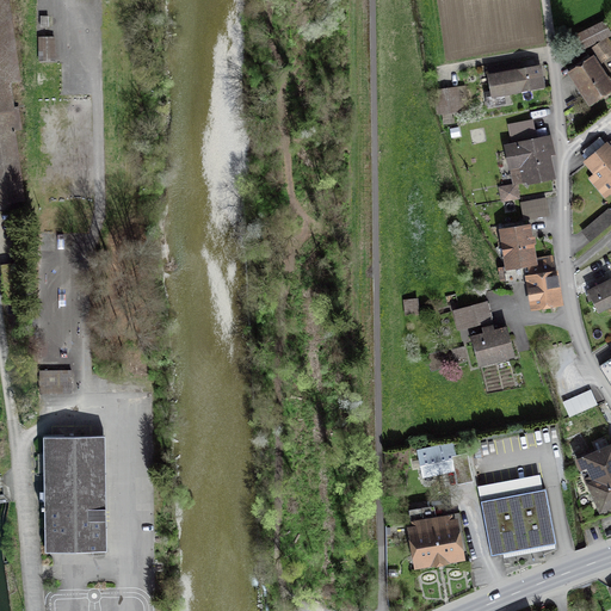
[(604,22),(573,38),(579,49),(610,34),(604,22)]
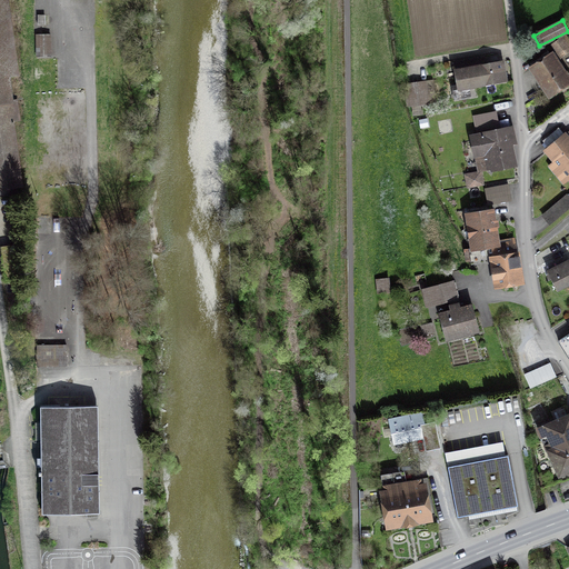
[(51,37),(37,37),(37,56),(52,56),(51,37)]
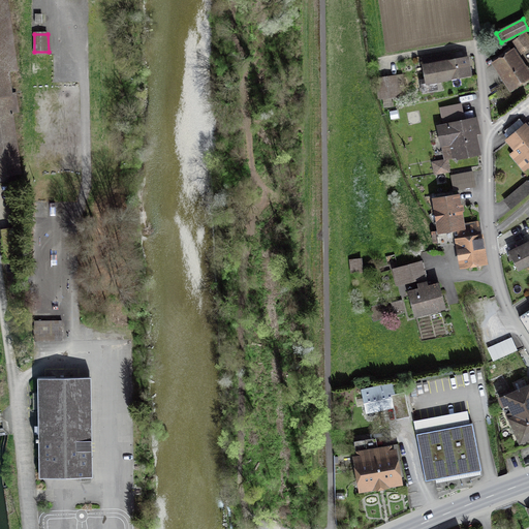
[(528,43),(522,35),(514,41),(521,51),(528,44),(528,43)]
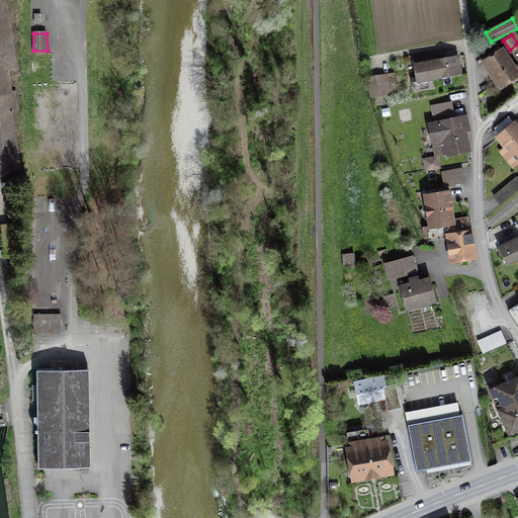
[(517,66),(505,48),(483,63),(503,91),(517,80),(517,66)]
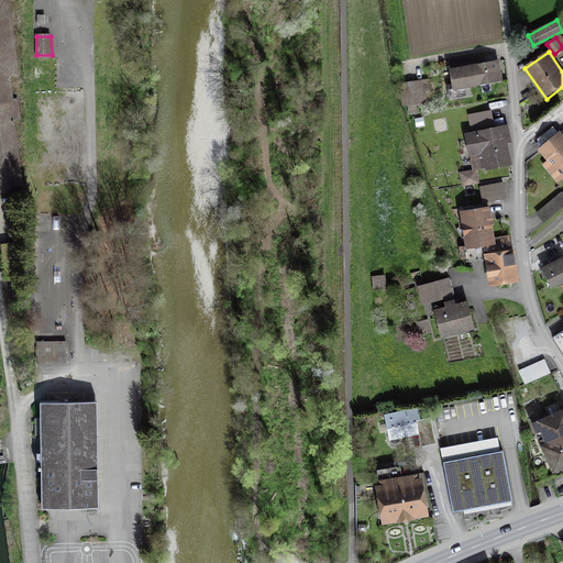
[(473,65),(476,85),(499,80),(496,62),(473,65)]
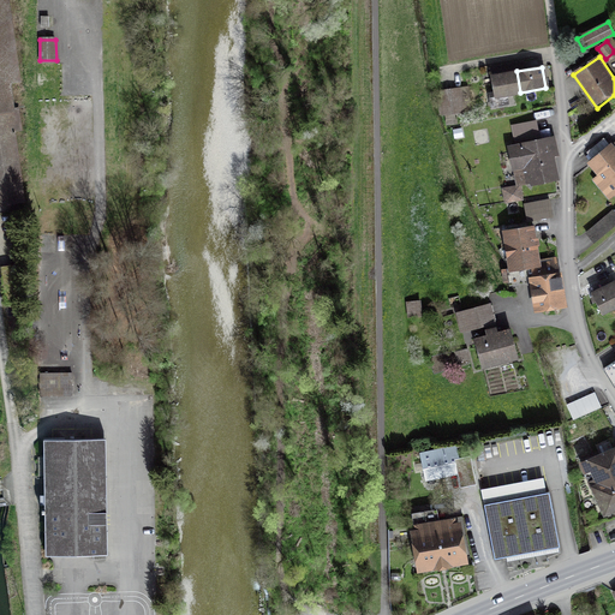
[(520,93),(517,71),(493,75),(495,94),(489,94),(491,109),(515,105),(513,94),(520,93)]
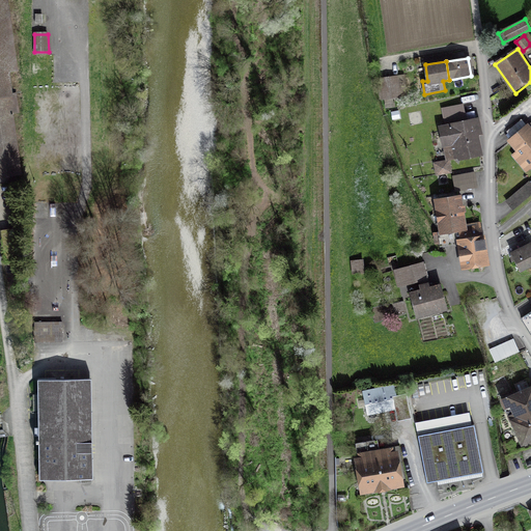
[(398,78),(381,81),(384,109),(401,99),(398,78)]
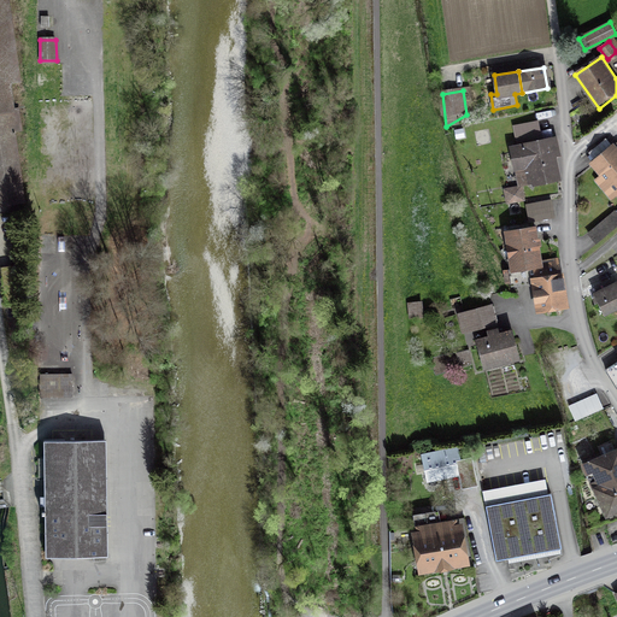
[(516,125),(519,145),(511,146),(519,188),(562,180),(553,140),(541,142),(538,122),(516,125)]
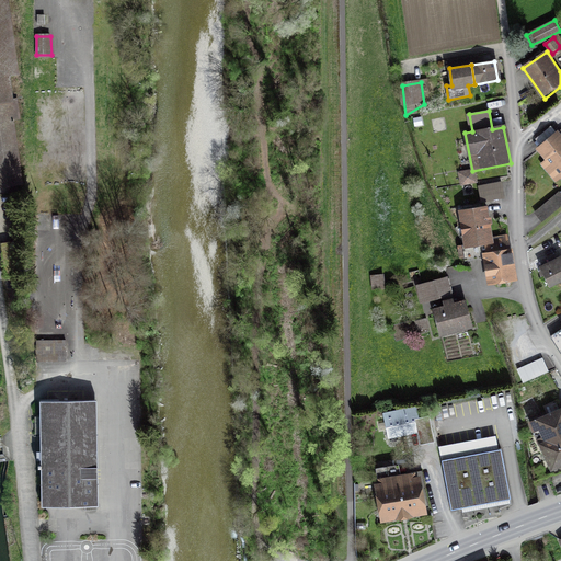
[(560,129),(538,150),(545,158),(560,175),(560,129)]
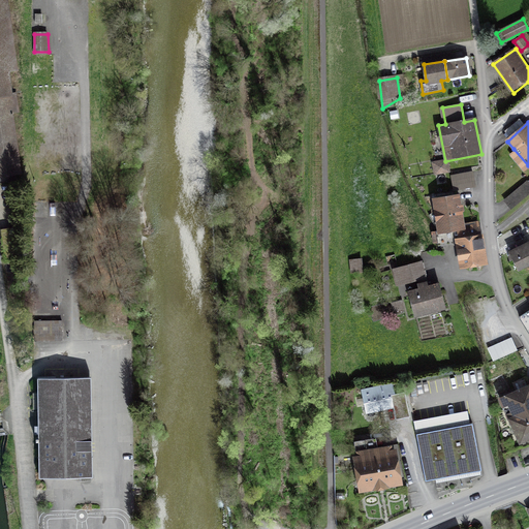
[(448,162),(433,163),(435,176),(450,174),(448,162)]
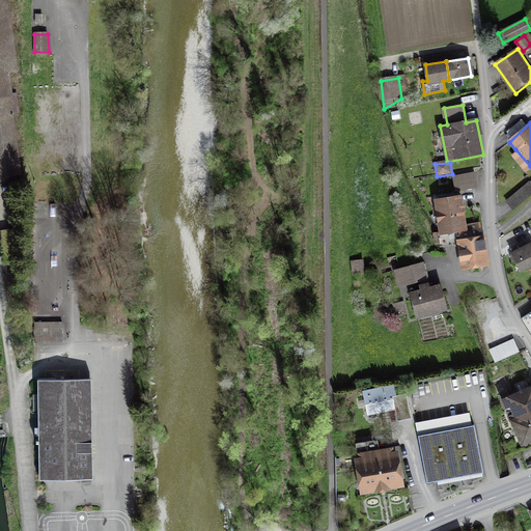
[(473,173),(453,177),(455,190),(476,186),(473,173)]
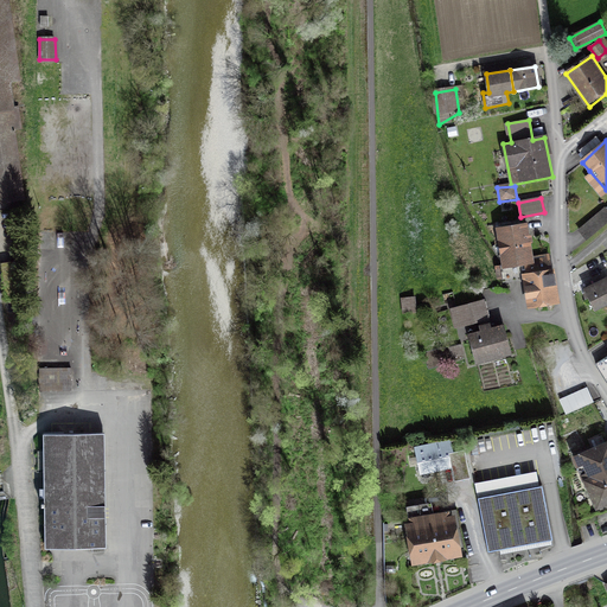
[(606,209),(580,231),(588,241),(606,225),(606,209)]
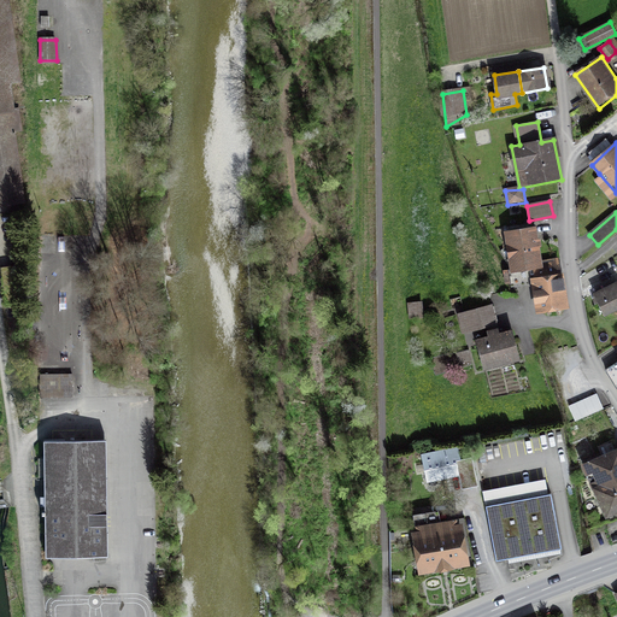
[(557,262),(539,264),(535,245),(533,228),(506,231),(512,268),(507,269),(510,281),(513,280),(515,285),(533,282),(536,309),(563,305),(560,286),(557,262)]
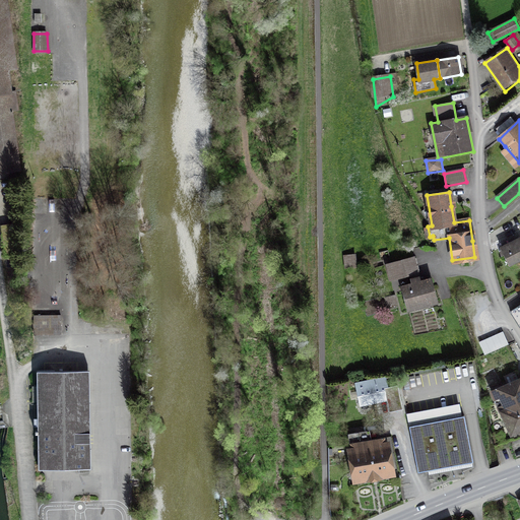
[(519,240),(503,249),(512,268),(519,263),(519,240)]
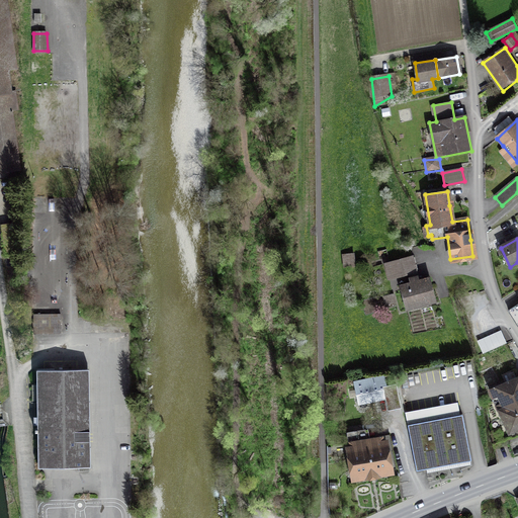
[(356,255),(342,257),(345,272),(358,270),(356,255)]
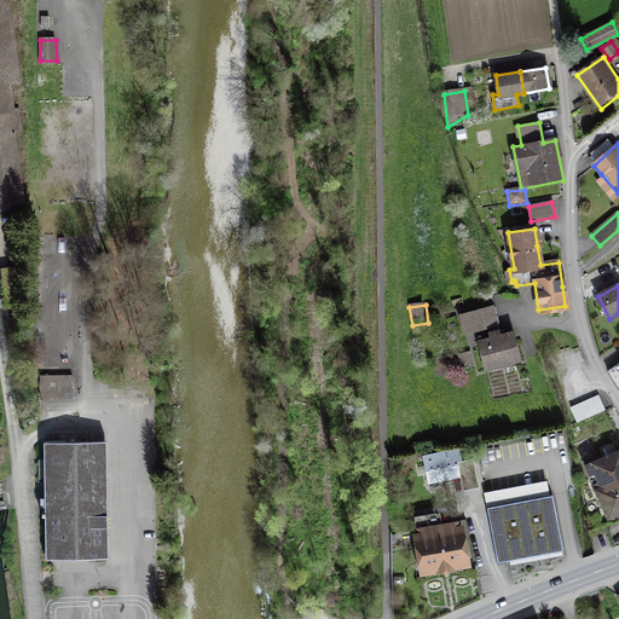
[(495,307),(461,316),(466,333),(498,325),(495,307)]
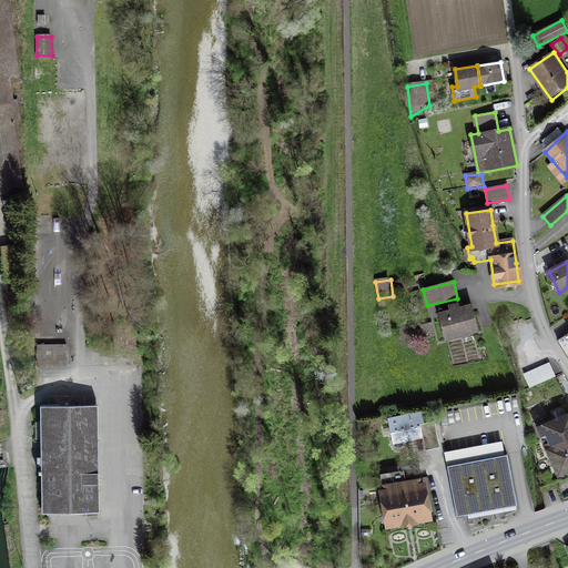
[(470,304),(438,313),(446,340),(478,331),(470,304)]
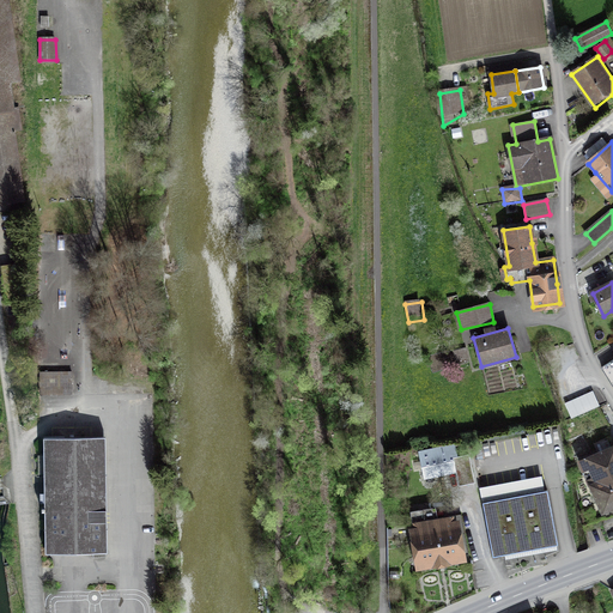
[(467,351),(455,353),(457,364),(469,362),(467,351)]
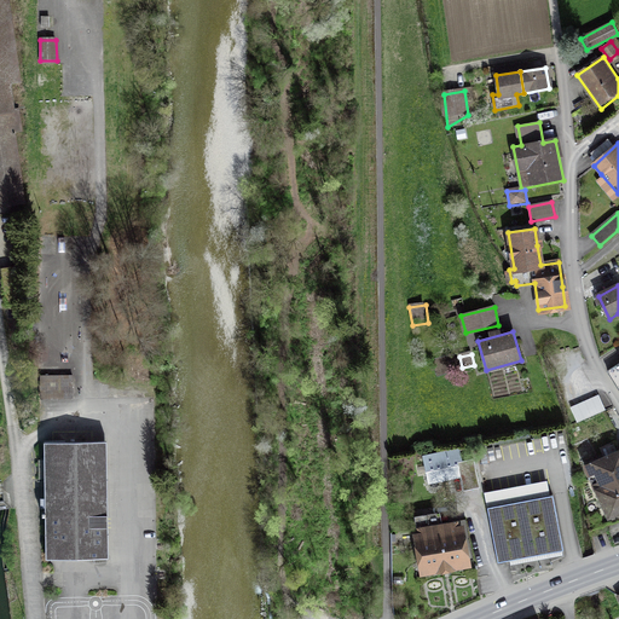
[(618,364),(607,372),(618,388),(618,364)]
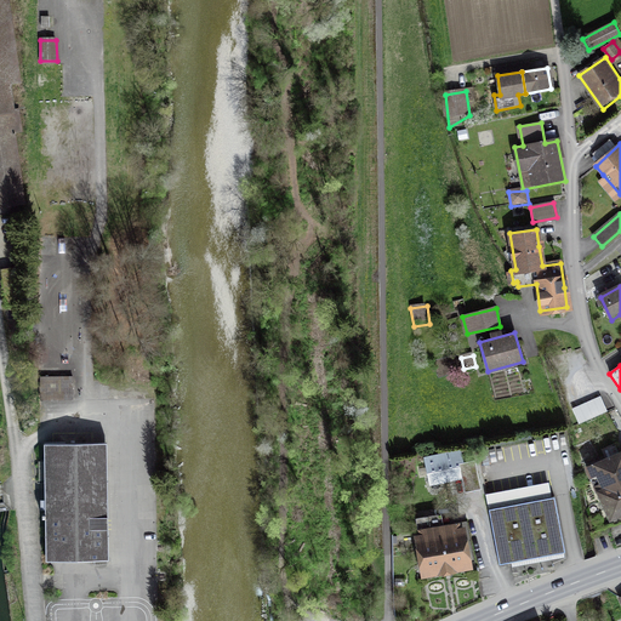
[(72,374),(43,375),(43,398),(72,397),(72,374)]
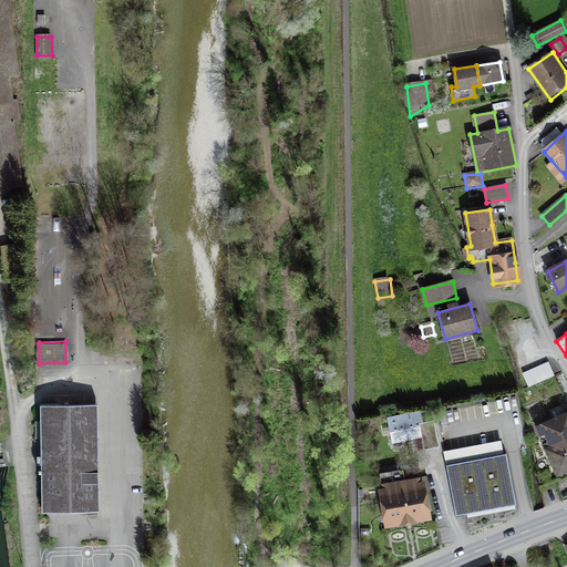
[(555,375),(548,361),(523,373),(529,388),(555,375)]
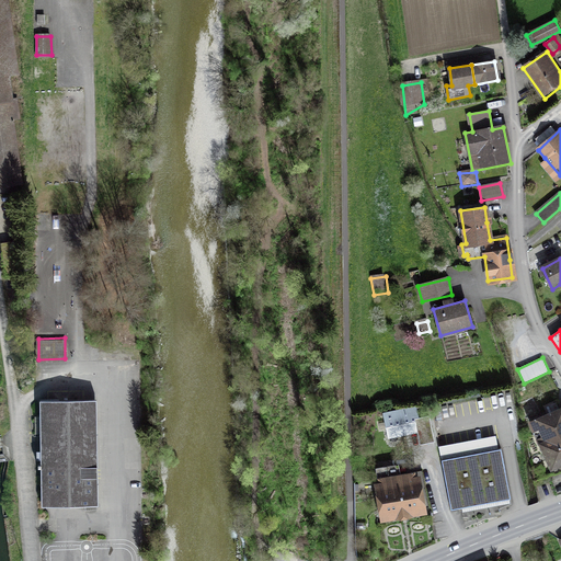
[(45,505),(84,504),(82,400),(43,401),(45,505)]
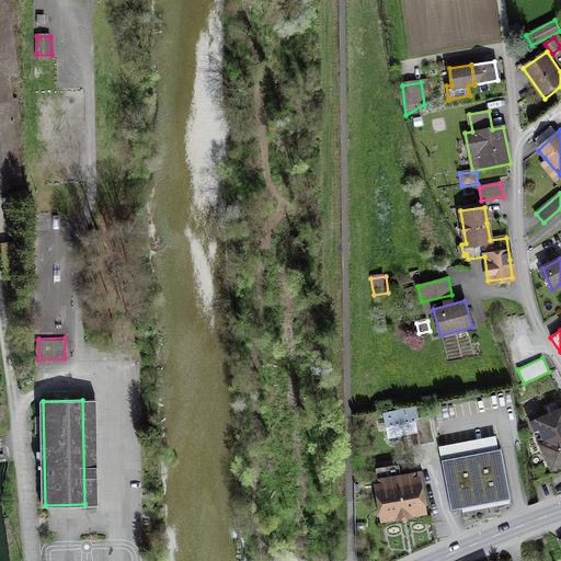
[(560,410),(531,424),(553,472),(560,469),(560,410)]
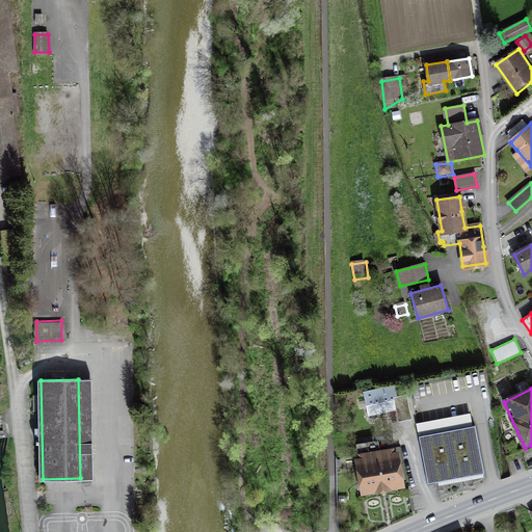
[(379,390),(364,393),(369,414),(395,407),(398,421),(411,418),(406,395),(396,397),(395,392),(380,395),(379,390)]
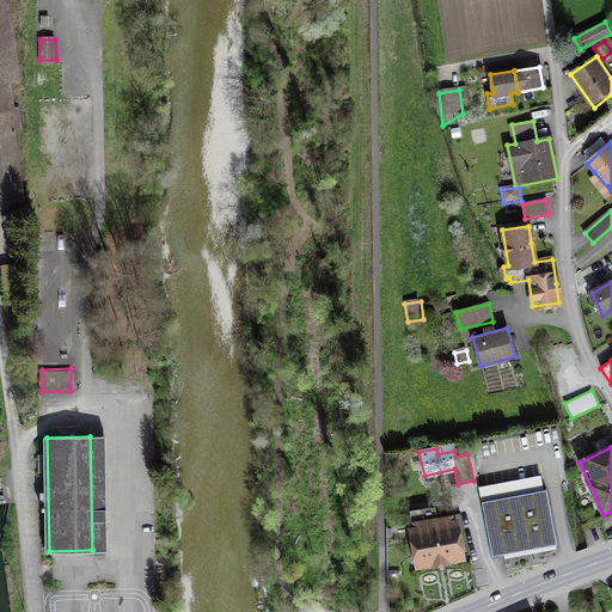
[(544,478),(481,490),(495,558),(558,545),(544,478)]
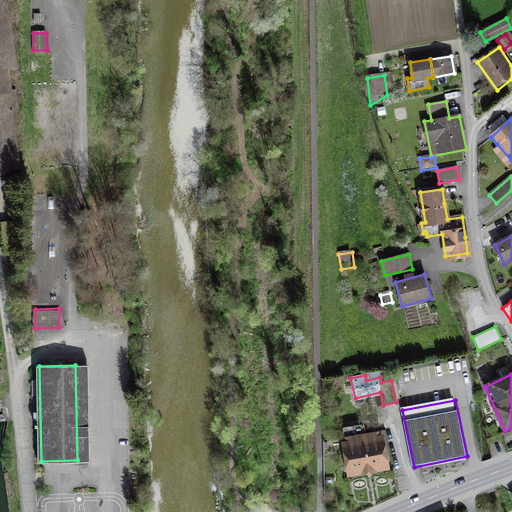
[(386,432),(344,440),(352,479),(393,471),(386,432)]
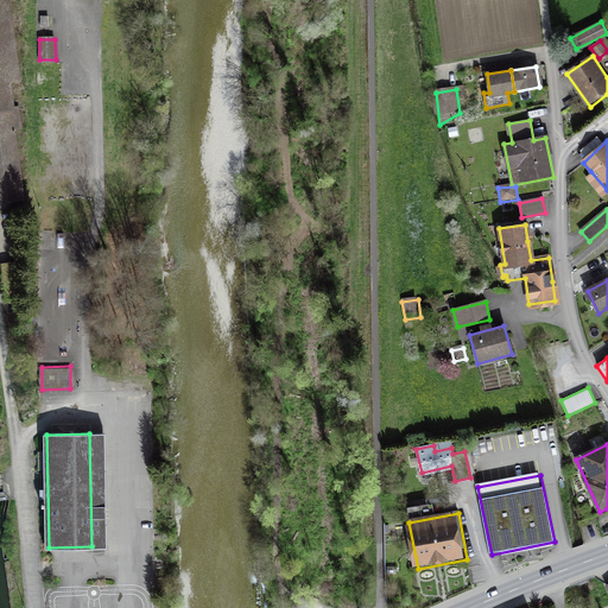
[(607,607),(607,587),(597,591),(605,607),(607,607)]
